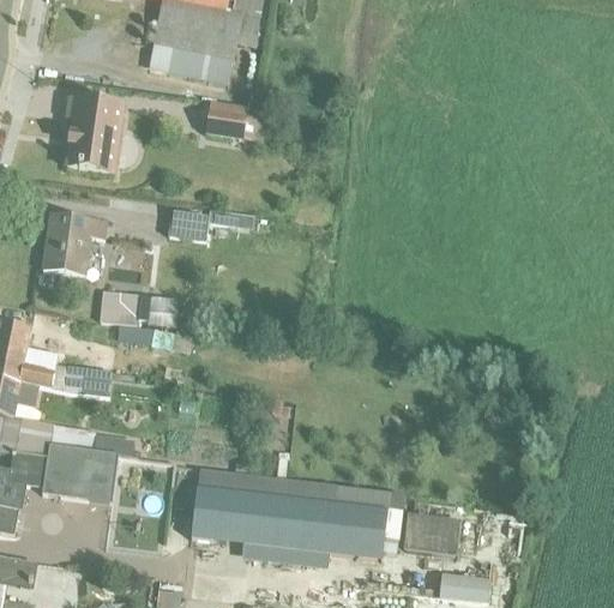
[(156,0),(162,1),(149,67),(228,84),(236,43),(256,47),(264,0),(156,0)]
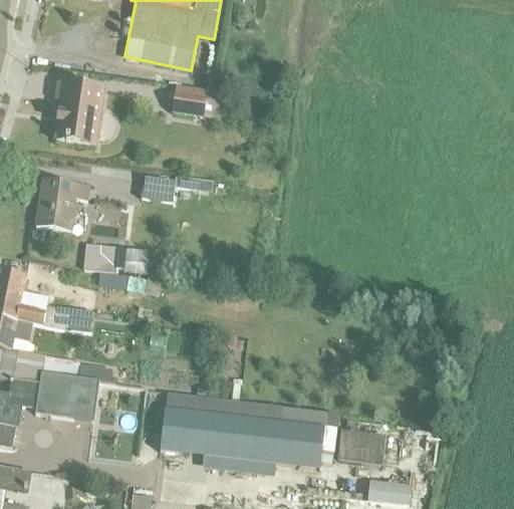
[(176,82),(171,111),(220,119),(224,99),(206,96),(208,88),(176,82)]
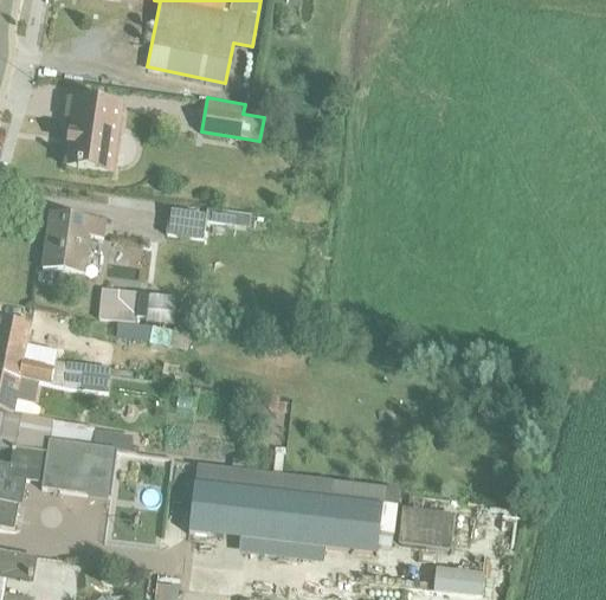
[(73,117),(66,165),(115,172),(124,107),(70,98),(68,116),(73,117)]
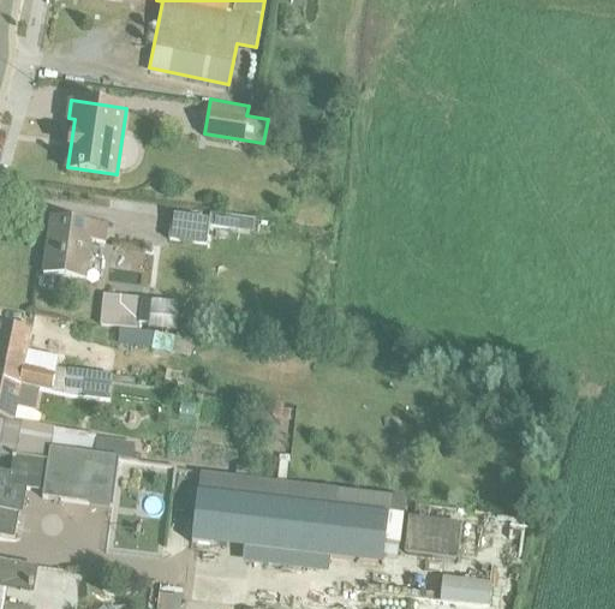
[(172,212),(168,238),(206,243),(209,221),(250,226),(251,214),(210,208),(209,218),(172,212)]
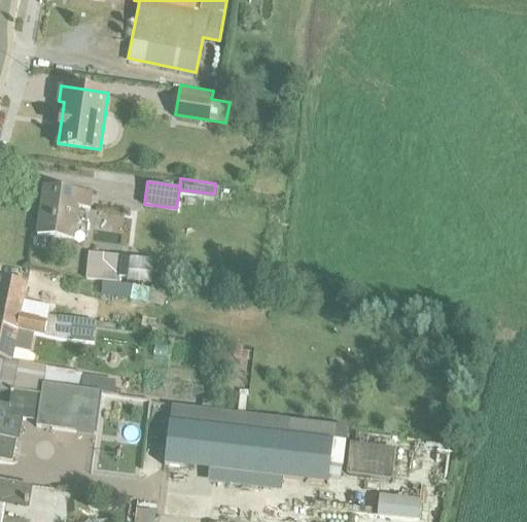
[(44,183),(37,233),(75,238),(79,204),(92,205),(93,190),(44,183)]
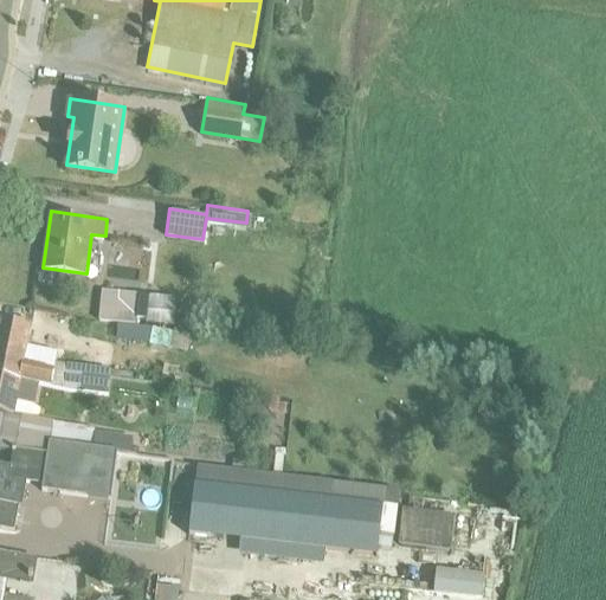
[(111,258),(137,259),(139,236),(111,234),(111,258)]
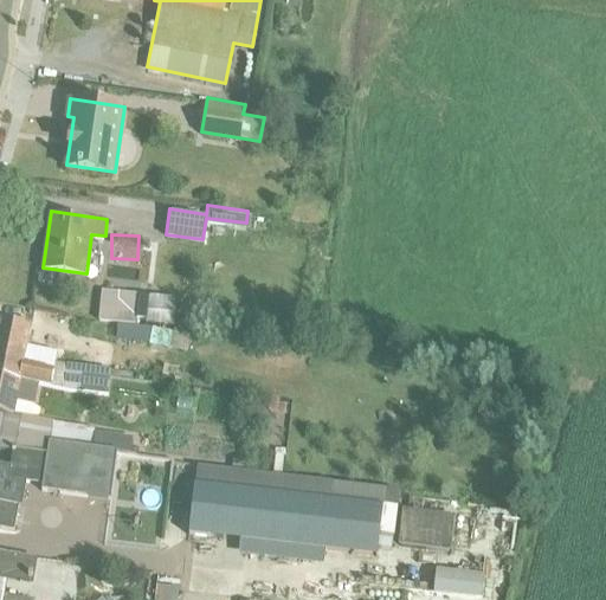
[(102,289),(100,317),(136,321),(139,292),(102,289)]
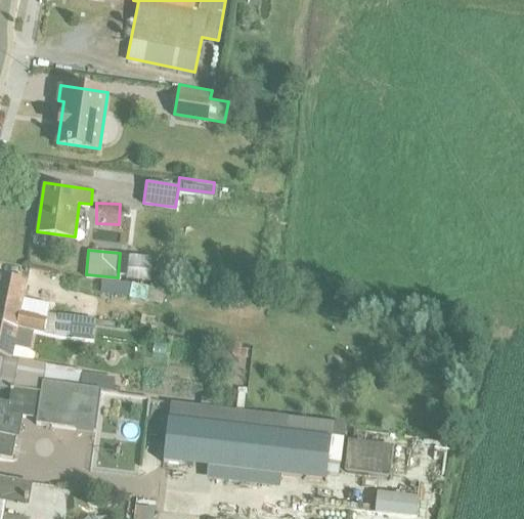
[(127,250),(126,274),(151,276),(154,252),(127,250)]
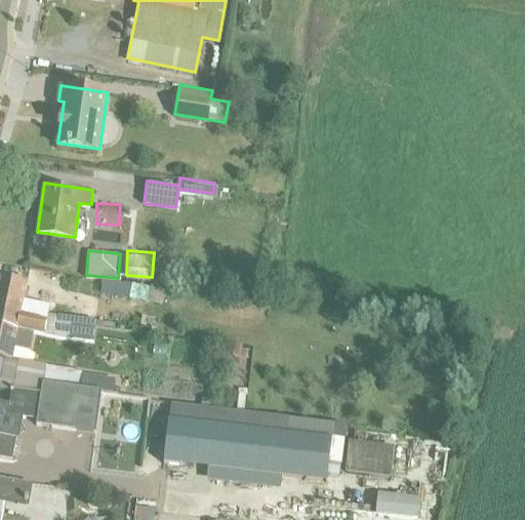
[(0,324),(33,330),(34,331),(62,336),(92,337),(95,315),(47,312),(49,302),(25,296),(28,282),(2,276),(1,283),(0,282),(0,324)]
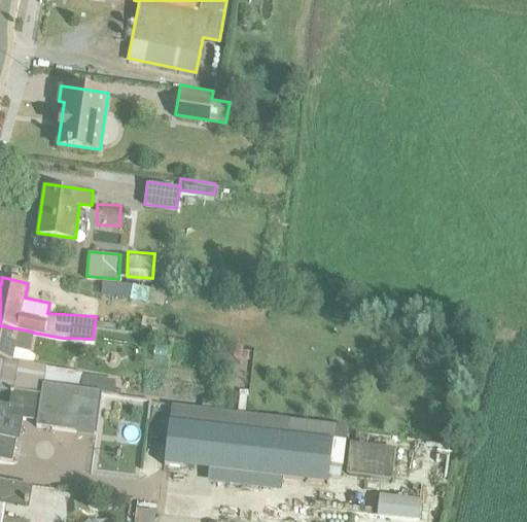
[(103,293),(129,293),(129,279),(103,279),(103,293)]
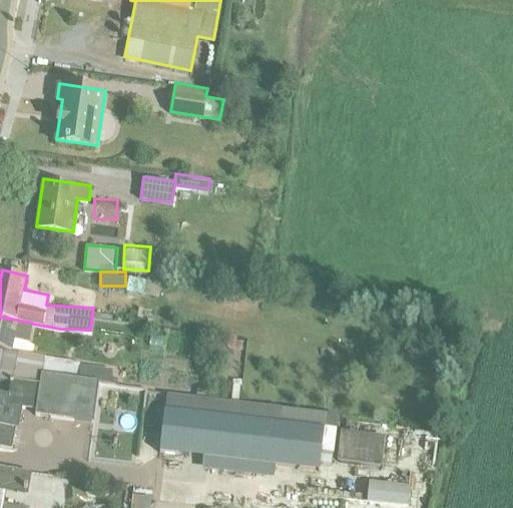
[(128,274),(126,288),(159,293),(161,280),(128,274)]
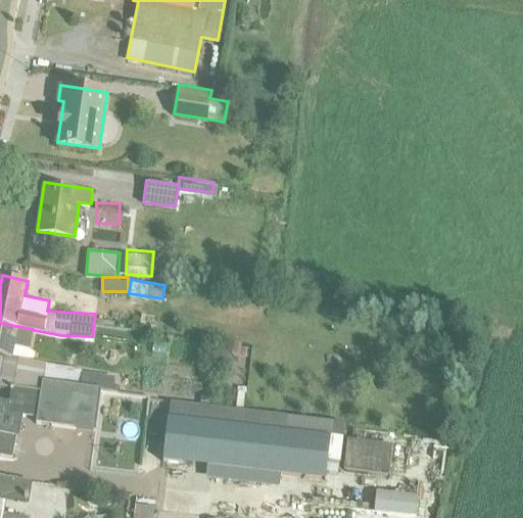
[(0,323),(0,384),(10,386),(41,389),(42,379),(101,387),(113,389),(114,375),(82,371),(83,367),(27,357),(29,347),(33,329),(0,323)]
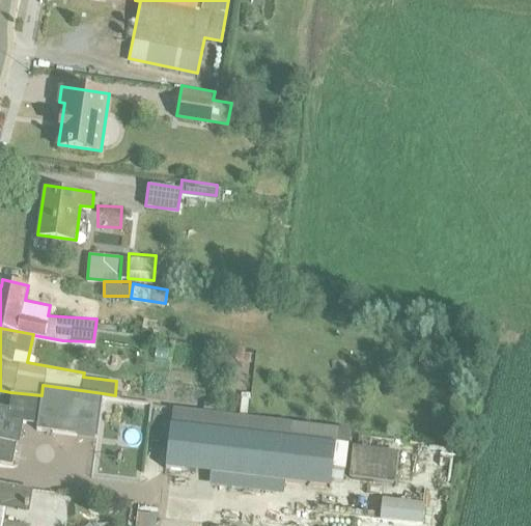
[(0,460),(12,463),(17,441),(19,442),(23,419),(37,421),(36,427),(96,436),(103,393),(43,385),(42,395),(10,392),(8,406),(0,404),(0,460)]
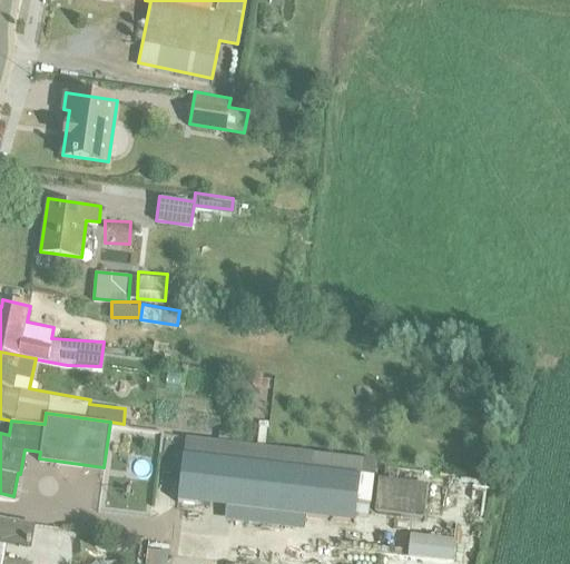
[(184,453),(178,500),(354,520),(355,515),(367,517),(376,457),(313,451),(311,467),(184,453)]
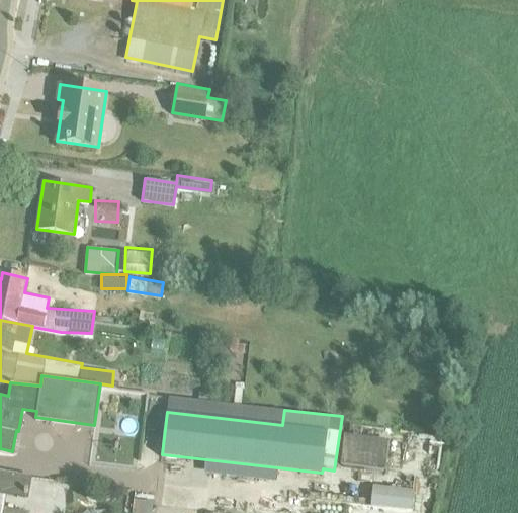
[(344,433),(341,463),(384,467),(387,437),(344,433)]
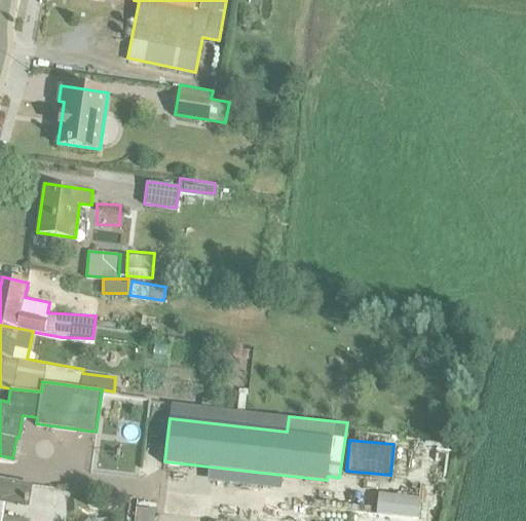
[(410,472),(413,445),(395,443),(391,469),(410,472)]
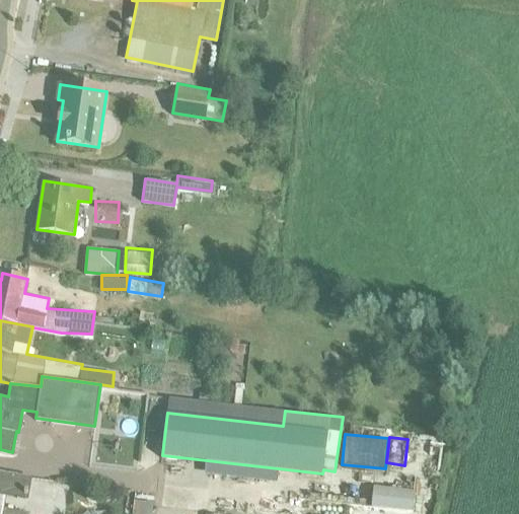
[(0,468),(0,493),(7,495),(28,499),(31,475),(0,468)]
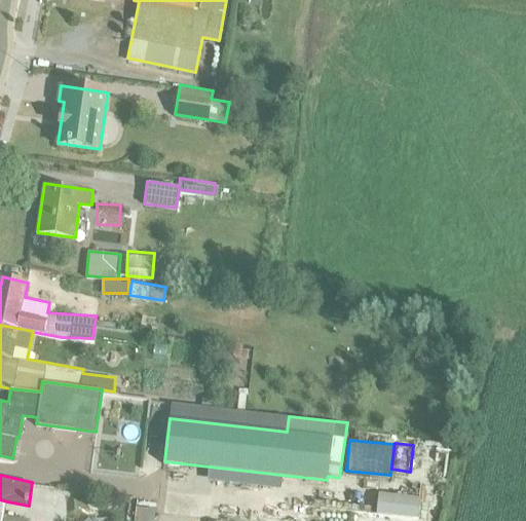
[(379,490),(376,511),(419,516),(421,495),(379,490)]
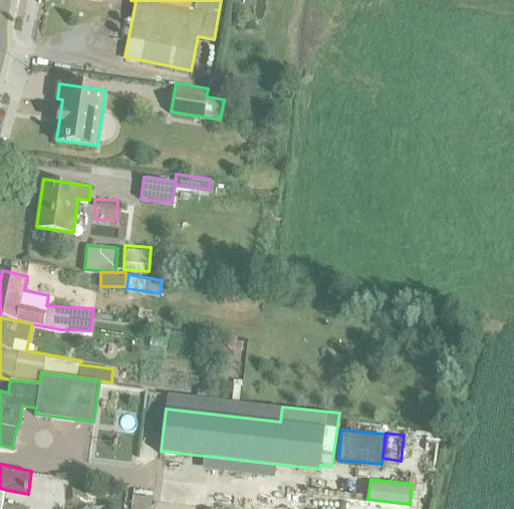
[(150,508),(152,496),(135,493),(132,508),(150,508)]
